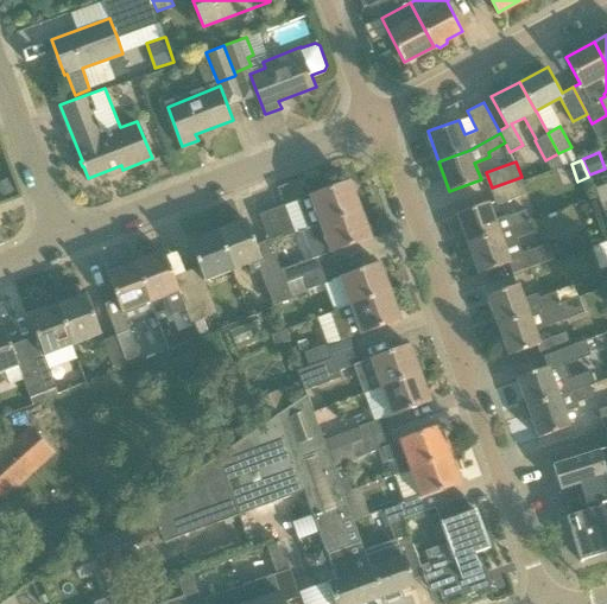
[(528,192),(522,177),(492,188),(498,203),(528,192)]
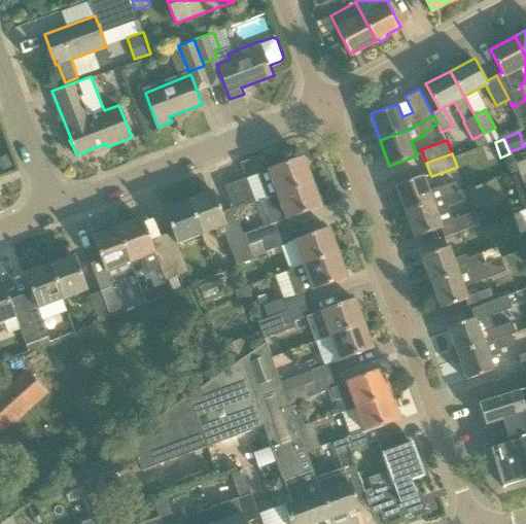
[(266,198),(278,193),(312,180),(303,155),(269,168),(270,169),(257,174),(266,198)]
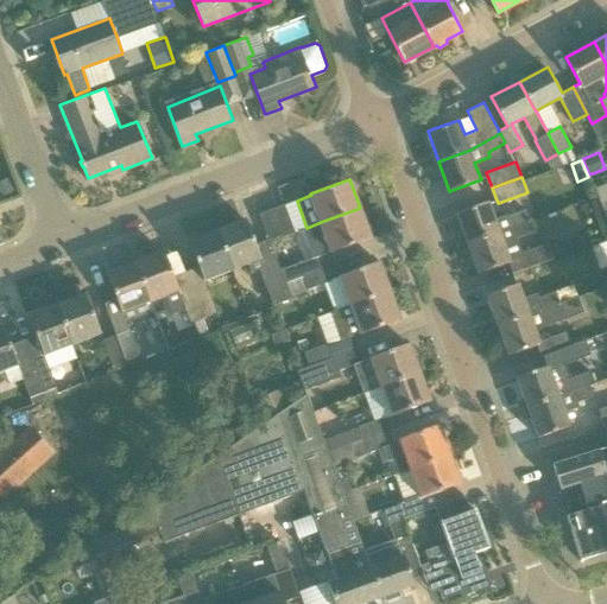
[(509,214),(495,218),(488,201),(457,213),(468,242),(531,218),(526,209),(510,215),(509,214)]
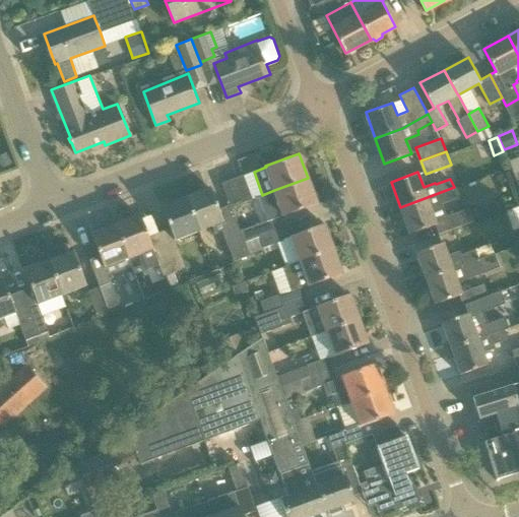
[(252,198),(251,193),(244,175),(222,182),(231,203),(238,201),(239,203),(252,198)]
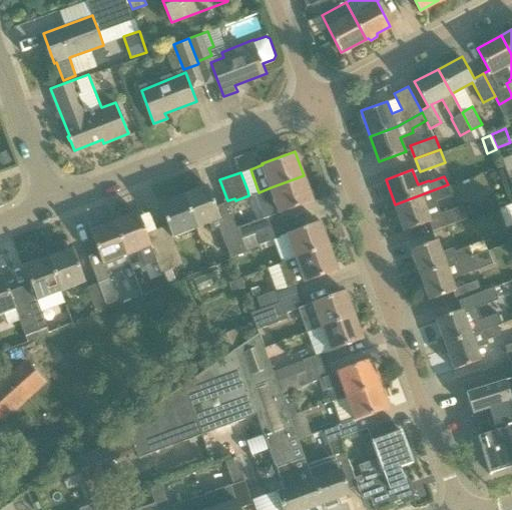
[(240,237),(257,232),(278,224),(274,213),(280,211),(280,212),(313,199),(304,175),(271,187),(275,199),(260,204),(264,216),(236,226),(240,237)]
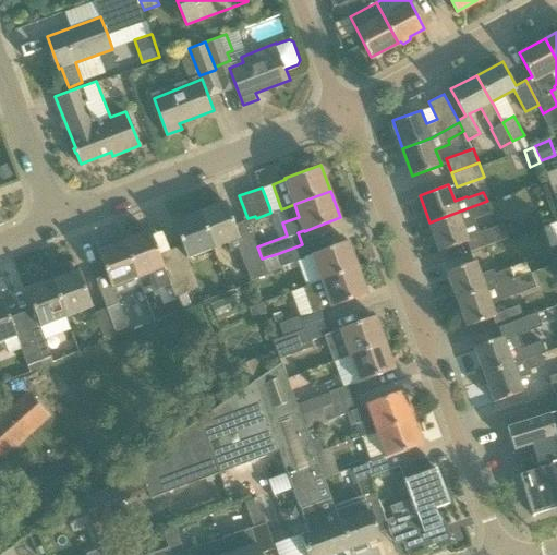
[(214,246),(229,241),(231,249),(239,245),(252,280),(255,278),(267,274),(262,258),(257,246),(247,218),(234,222),(226,201),(200,210),(214,246)]
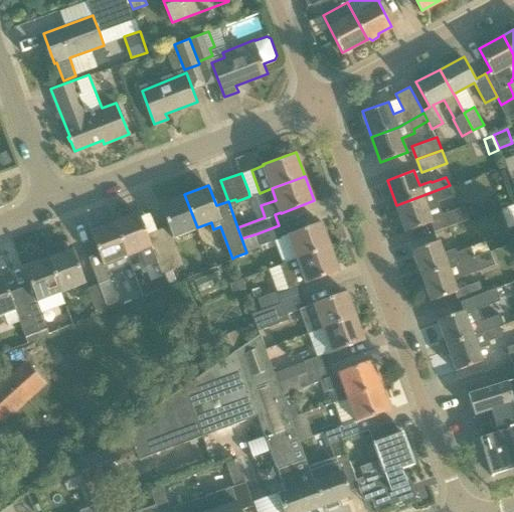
[(438,218),(441,227),(467,218),(463,205),(443,213),(438,200),(453,195),(450,185),(396,205),(405,230),(438,218)]
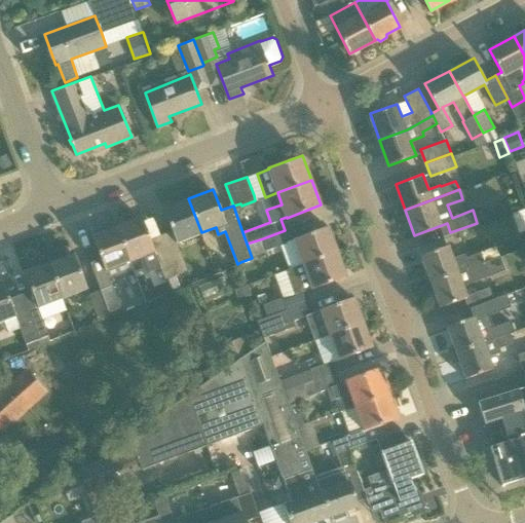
[(172,229),(160,233),(177,273),(188,269),(177,241),(201,232),(188,198),(163,208),(172,229)]
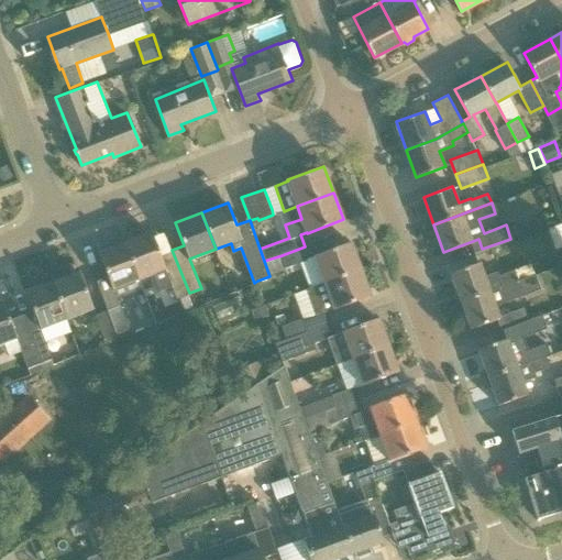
[(152,231),(125,242),(140,278),(153,273),(160,289),(172,285),(177,297),(189,293),(172,250),(161,254),(152,231)]
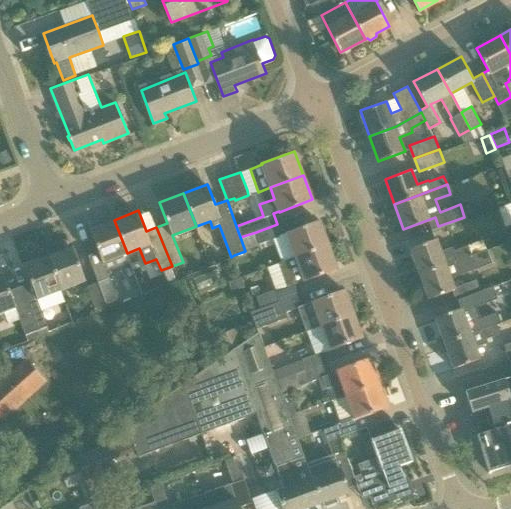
[(90,229),(98,250),(103,262),(127,253),(114,220),(90,229)]
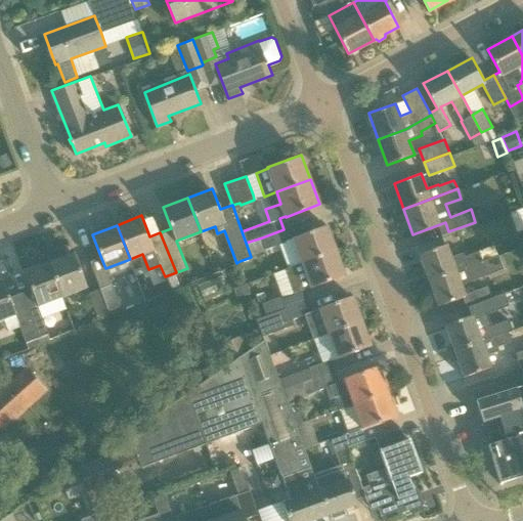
[(293,237),(302,262),(336,250),(328,225),(293,237)]
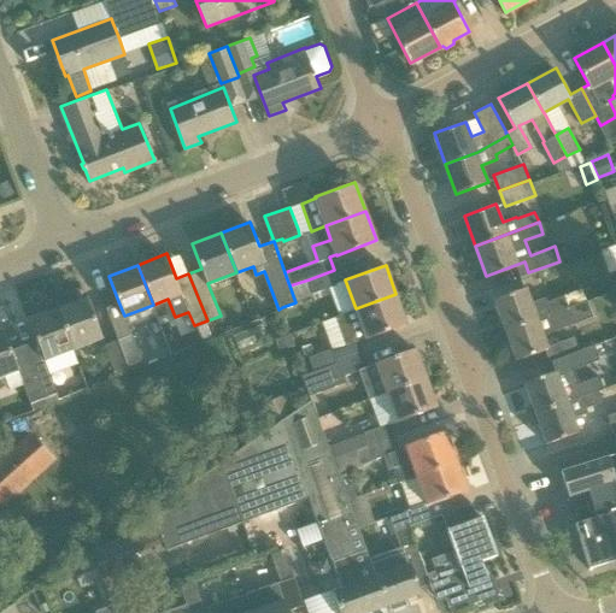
[(339,283),(334,270),(309,280),(312,292),(339,283)]
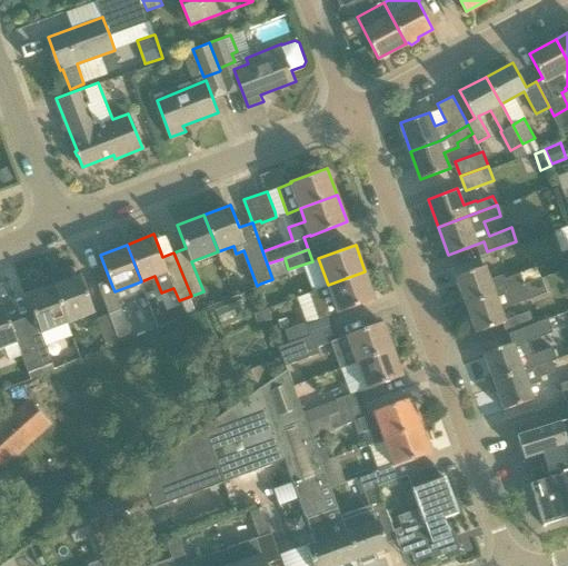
[(525,283),(520,271),(505,277),(502,272),(489,277),(485,265),(456,276),(466,304),(525,283)]
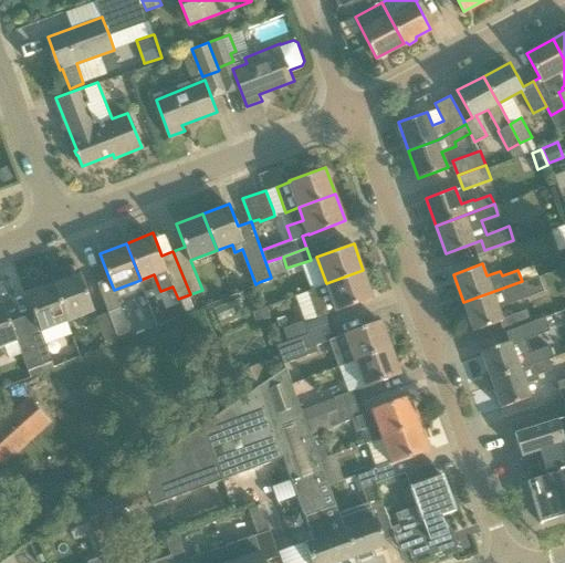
[(283,327),(288,340),(288,341),(334,324),(330,312),(373,296),(363,270),(326,283),(309,290),(317,315),(304,321),(304,319),(283,327)]
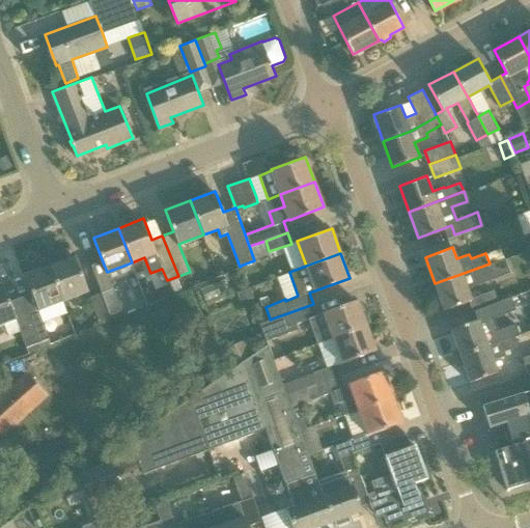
[(51,266),(63,300),(88,290),(75,256),(51,266)]
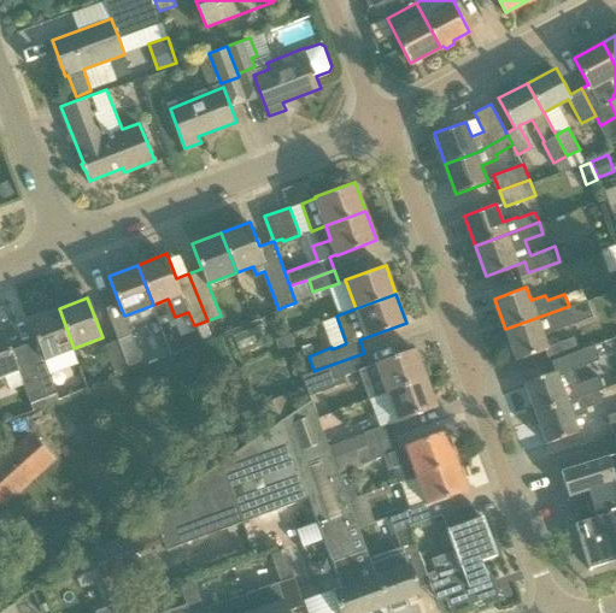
[(549,347),(543,334),(593,316),(587,300),(569,306),(505,329),(516,359),(549,347)]
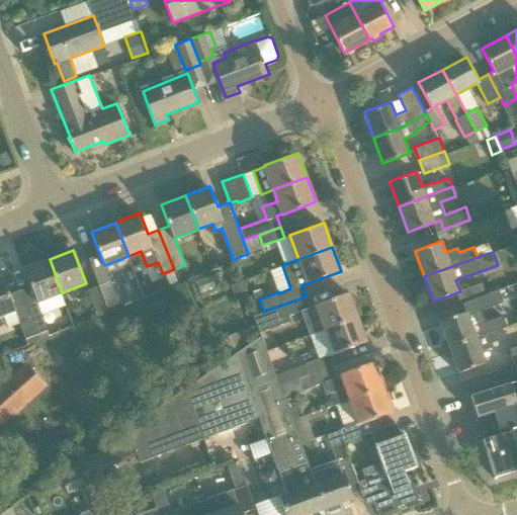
[(38,302),(62,292),(50,259),(24,268),(30,285),(21,288),(37,333),(49,329),(38,302)]
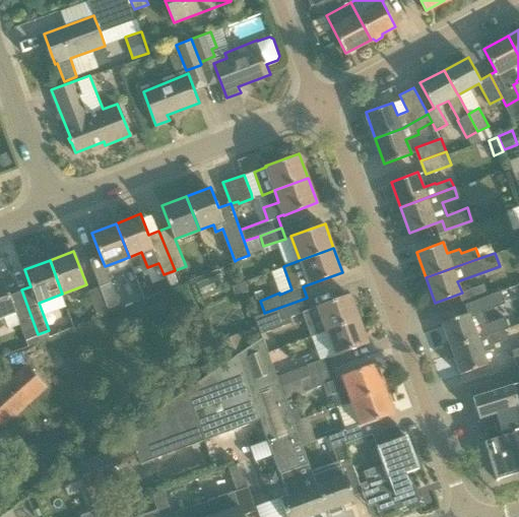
[(0,278),(0,317),(4,316),(8,328),(20,323),(26,338),(38,334),(21,289),(9,295),(3,277),(0,278)]
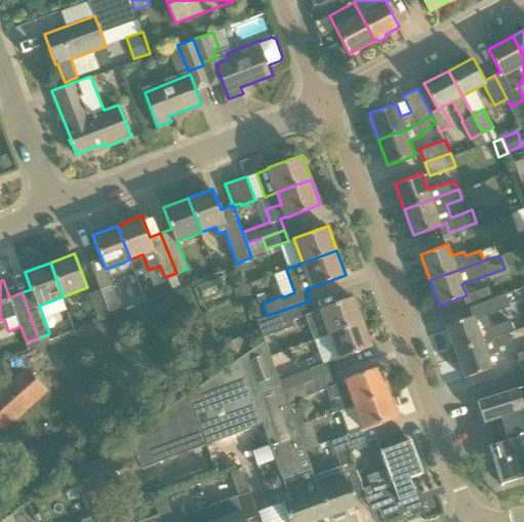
[(120,306),(112,284),(101,288),(109,311),(120,306)]
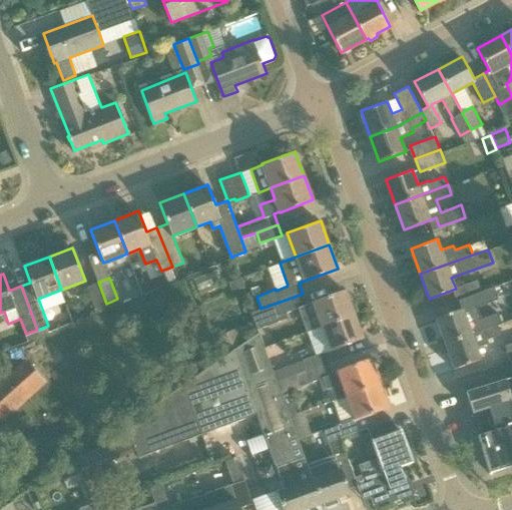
[(98,282),(87,286),(95,308),(106,304),(98,282)]
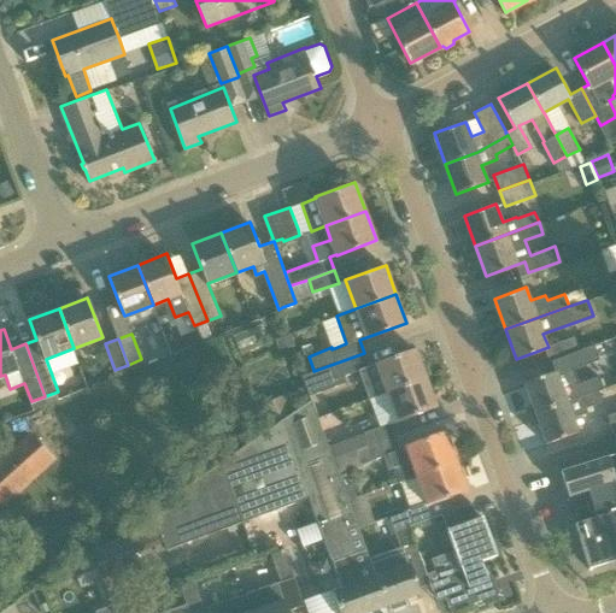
[(593,345),(579,349),(567,354),(572,366),(598,357),(593,345)]
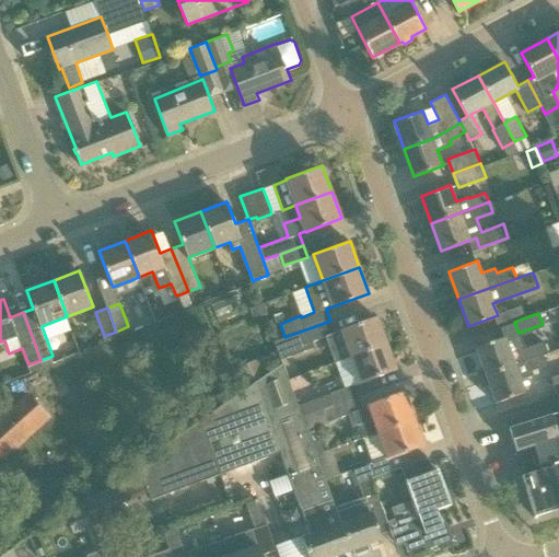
[(340,329),(350,355),(386,343),(377,316),(340,329)]
